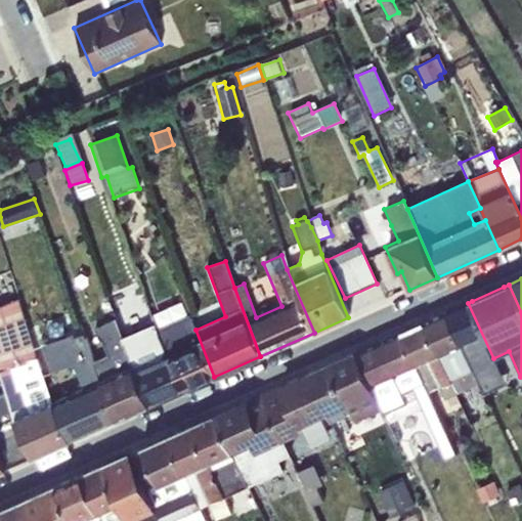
[(68,442),(52,404),(18,300),(0,306),(0,368),(8,394),(30,459),(68,442)]
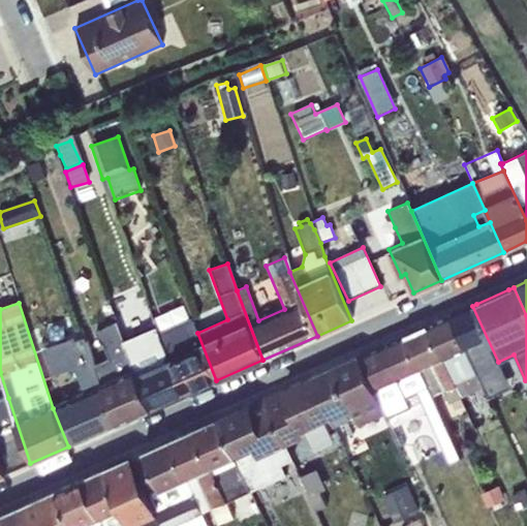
[(472,306),(446,317),(462,352),(476,346),(489,373),(474,380),(479,391),(484,399),(509,388),(498,362),(472,306)]
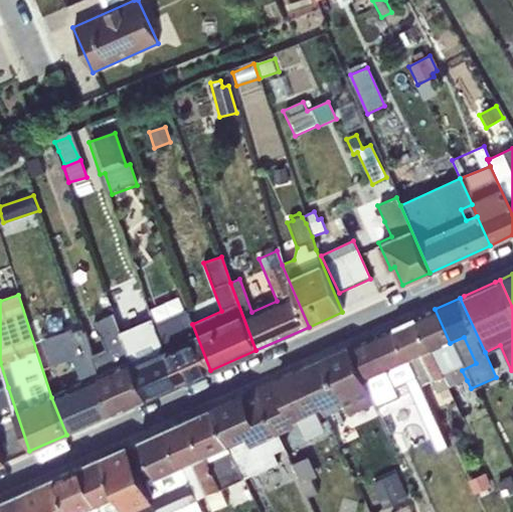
[(435,309),(414,318),(447,390),(467,380),(462,370),(450,343),(435,309)]
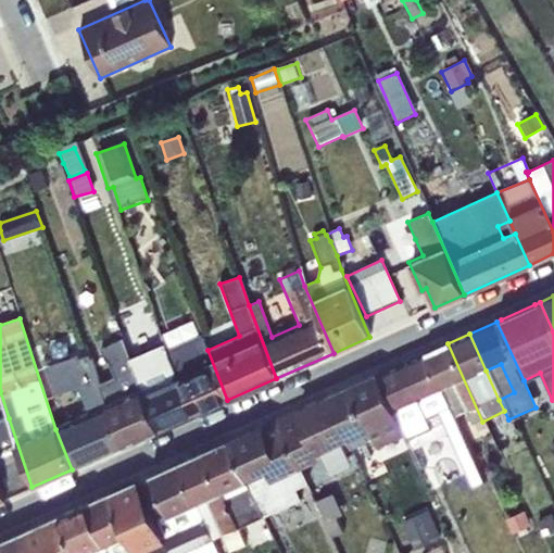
[(227,400),(208,350),(200,335),(167,350),(192,415),(227,400)]
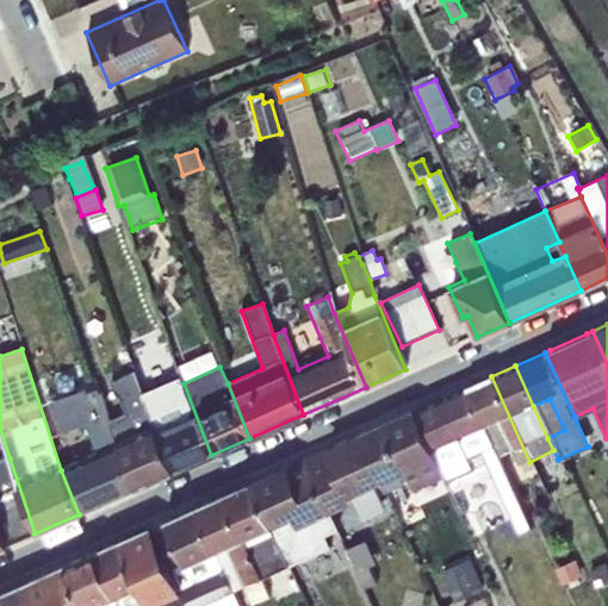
[(173,473),(142,393),(134,373),(109,383),(116,399),(118,398),(125,413),(107,422),(135,489),(173,473)]
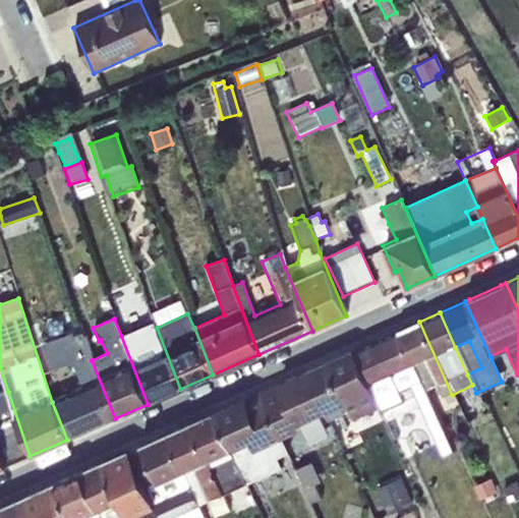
[(419,322),(397,331),(425,391),(436,387),(441,399),(446,397),(449,405),(456,402),(452,395),(419,322)]
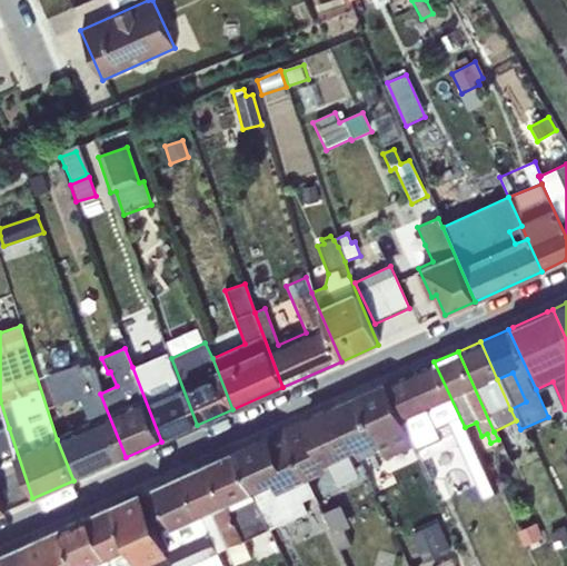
[(197,425),(171,358),(169,353),(132,367),(161,442),(197,425)]
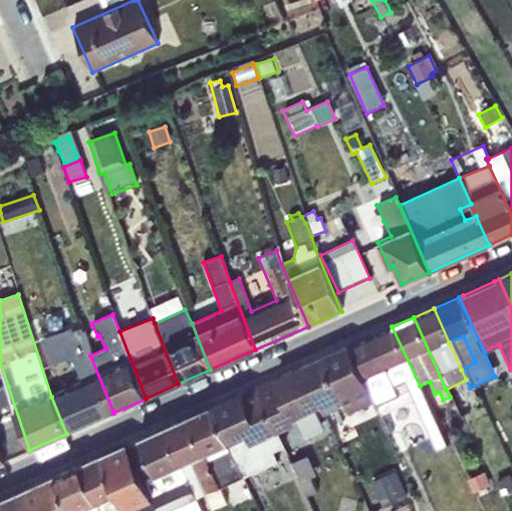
[(392,326),(347,346),(373,404),(384,426),(390,424),(385,414),(391,411),(388,404),(410,394),(413,401),(436,452),(446,448),(420,386),(392,326)]
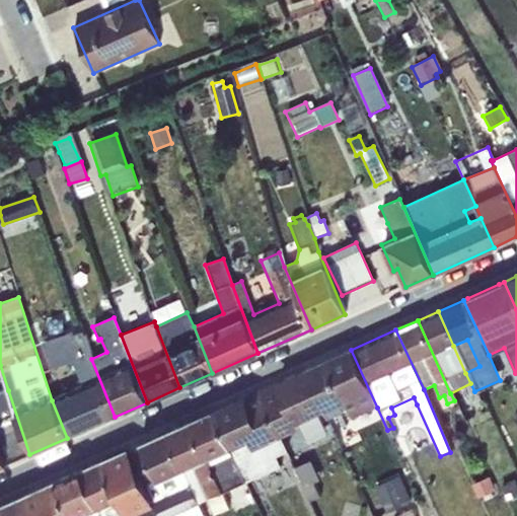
[(115,417),(91,359),(81,333),(74,335),(73,332),(42,344),(51,368),(73,359),(83,387),(52,400),(67,438),(115,417)]
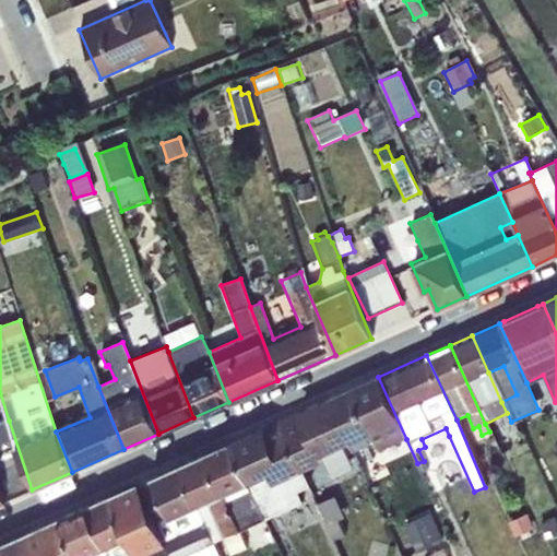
[(329,400),(348,442),(353,452),(372,442),(377,452),(406,439),(378,377),(329,400)]
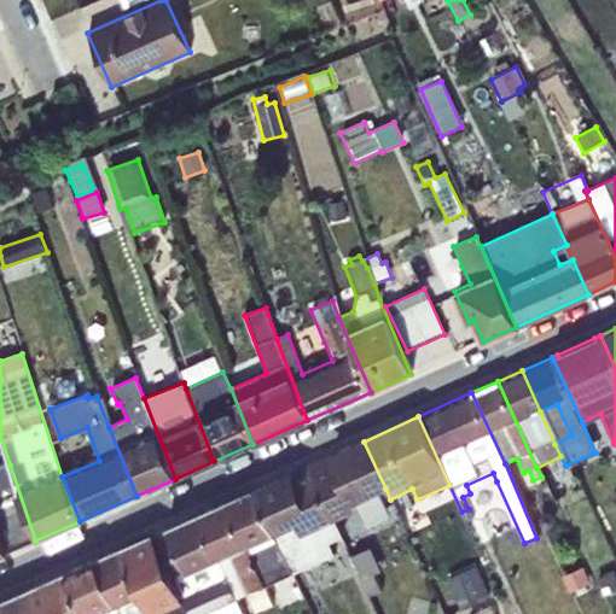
[(309,465),(307,466),(332,521),(355,512),(352,504),(354,503),(379,492),(385,489),(364,442),(336,454),(309,465)]
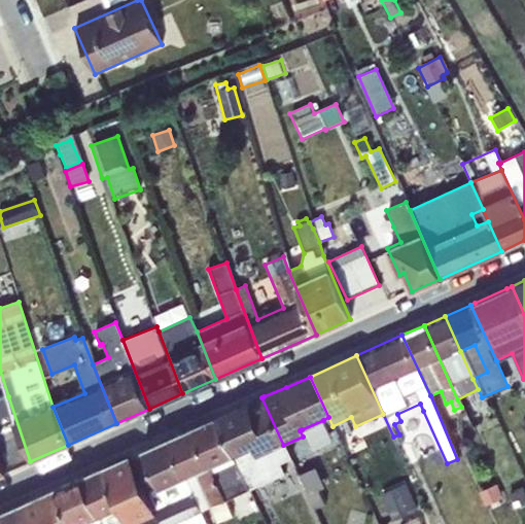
[(0,474),(30,461),(8,396),(0,398),(0,474)]
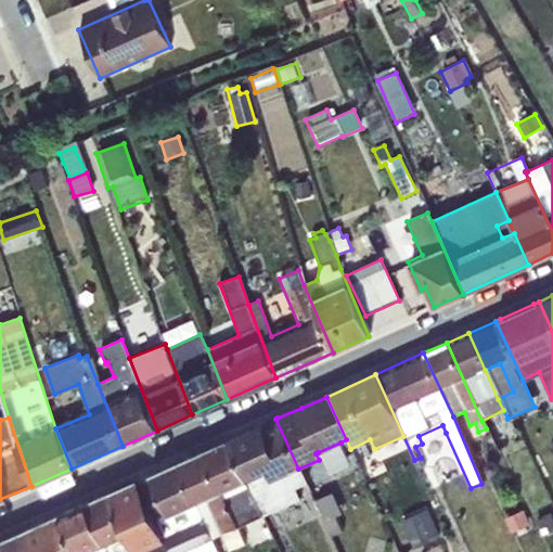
[(275,419),(227,440),(261,517),(300,500),(295,488),(306,484),(298,469),(275,419)]
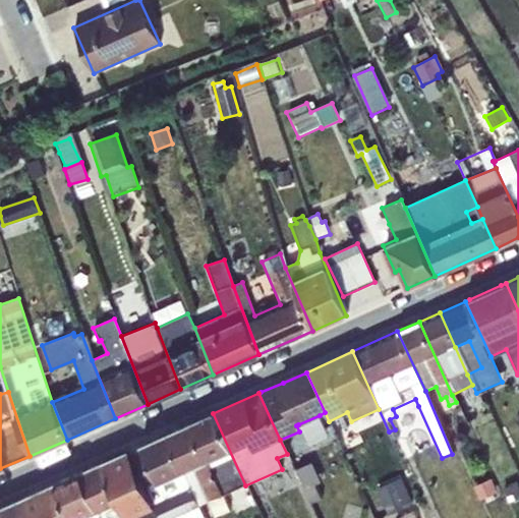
[(393,409),(396,416),(418,406),(415,399),(393,409)]
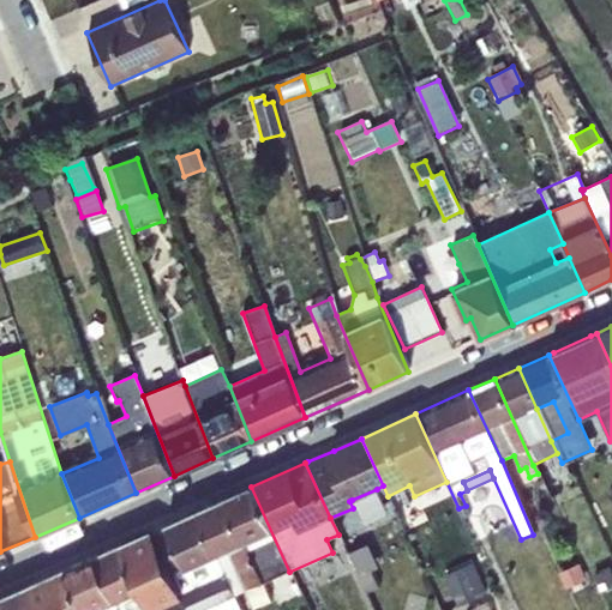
[(251,487),(223,500),(262,584),(289,572),(251,487)]
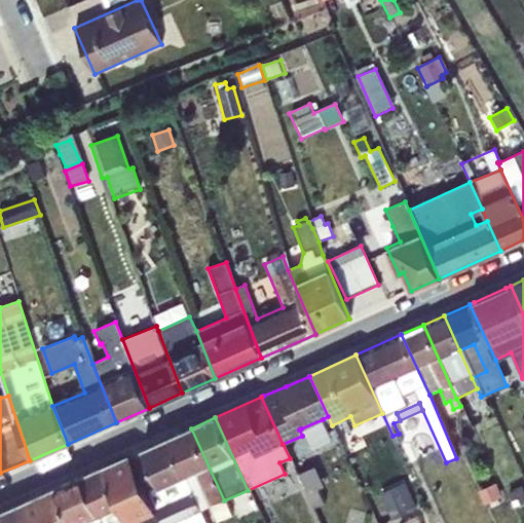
[(329,436),(323,419),(301,428),(308,444),(329,436)]
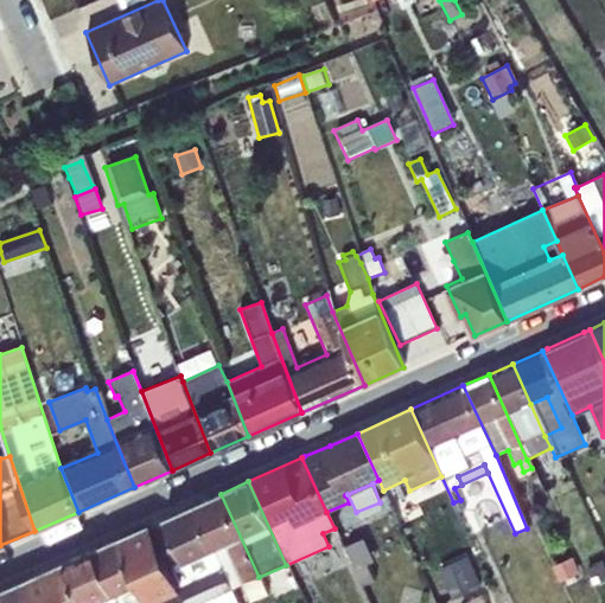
[(221,494),(193,506),(233,589),(242,584),(250,602),(267,595),(259,577),(221,494)]
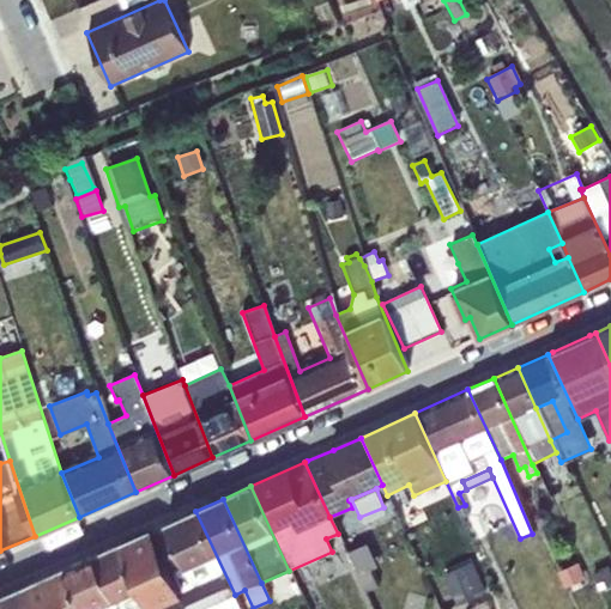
[(195,511),(151,531),(187,608),(241,608),(235,595),(195,511)]
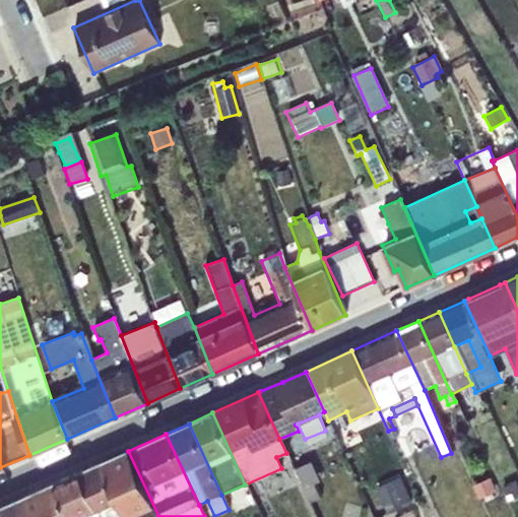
[(103,461),(101,462),(124,516),(158,516),(128,451),(127,451),(103,461)]
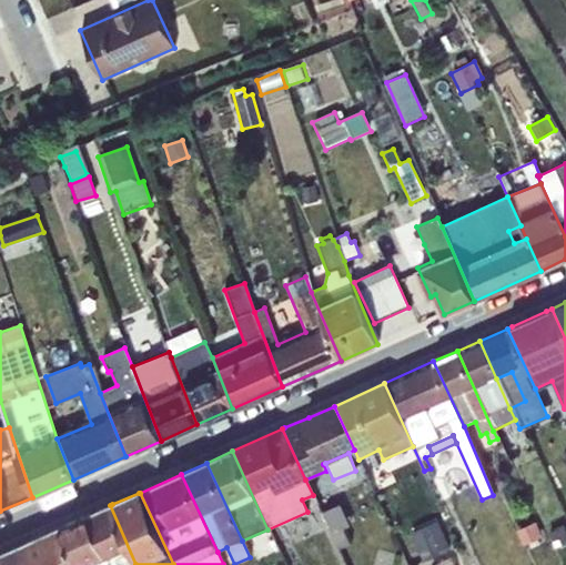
[(135,564),(110,505),(87,516),(109,564),(135,564)]
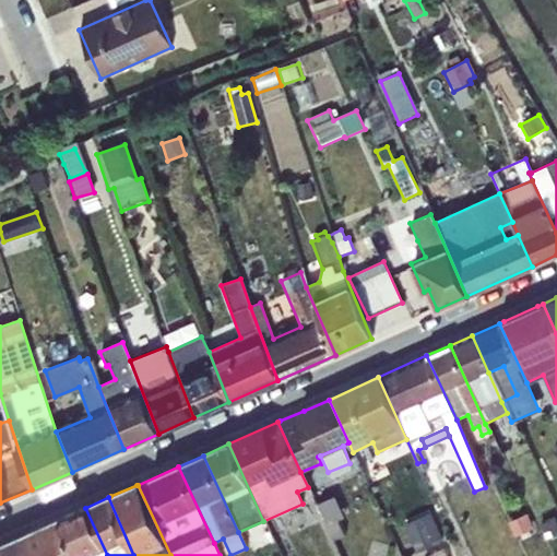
[(334,497),(318,505),(333,540),(344,534),(338,521),(344,518),(334,497)]
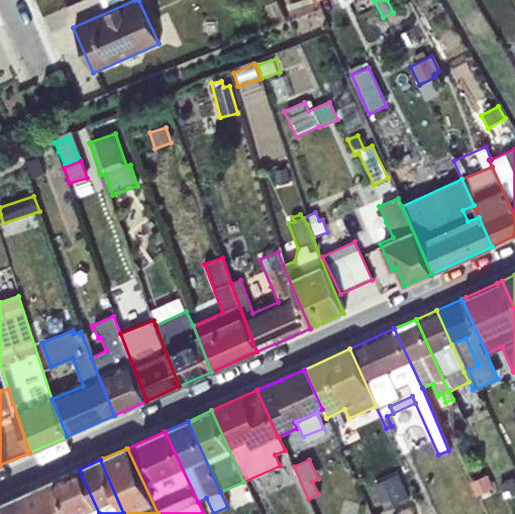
[(99,513),(79,470),(55,481),(70,513),(99,513)]
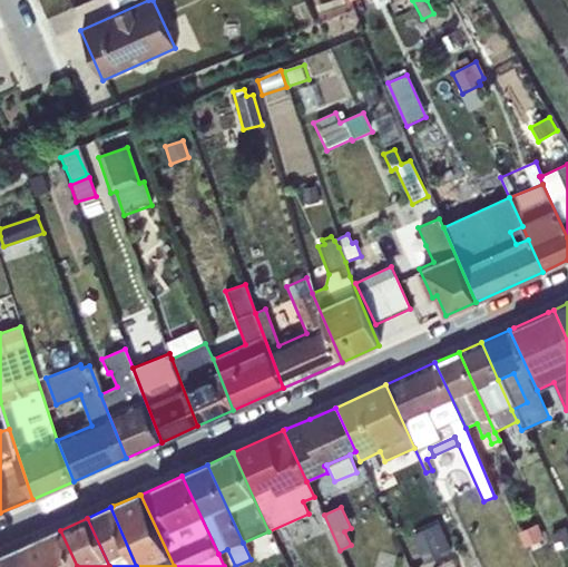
[(439,524),(411,535),(424,565),(451,554),(439,524)]
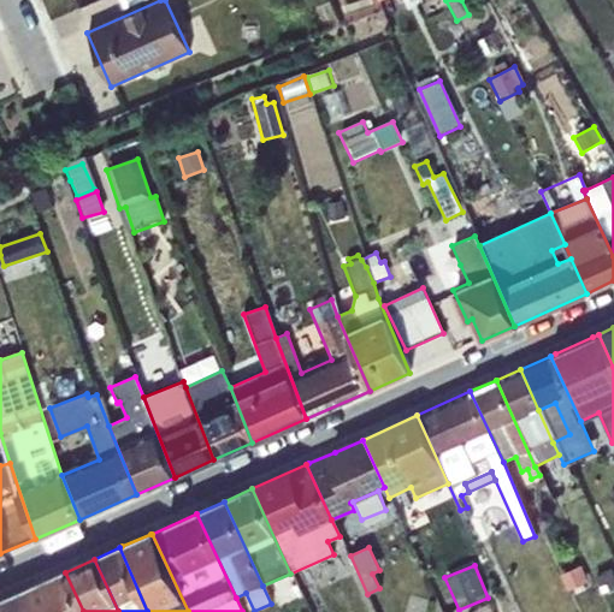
[(613,577),(610,569),(594,577),(602,595),(613,589),(613,577)]
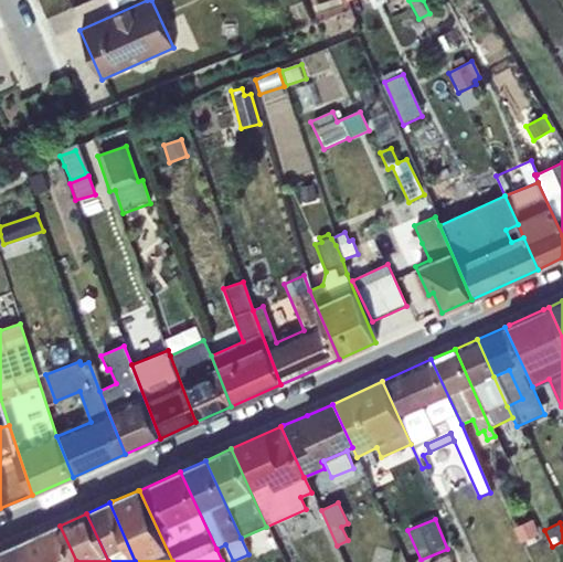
[(76,561),(60,526),(19,543),(28,561),(76,561)]
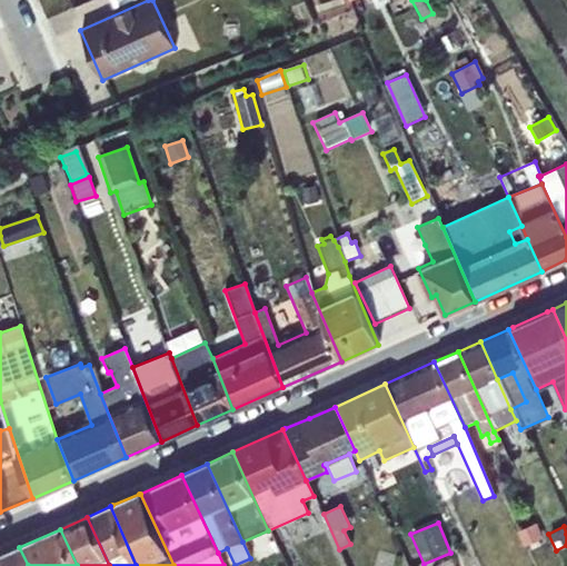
[(28,565),(19,547),(0,555),(0,565),(28,565)]
